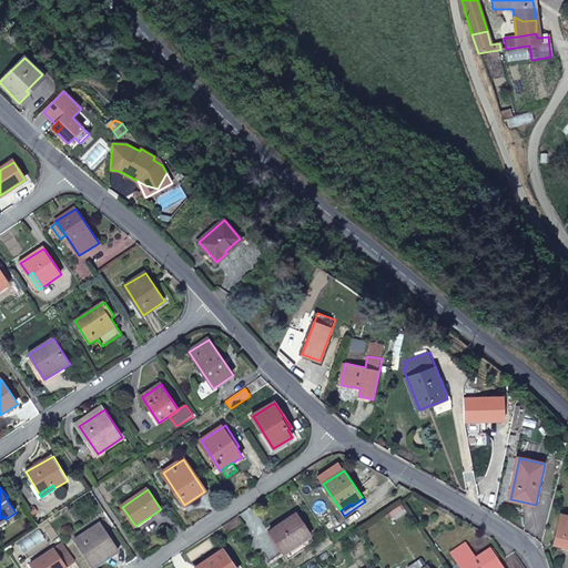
[(391,518),(405,508),(401,501),(385,511),(391,518)]
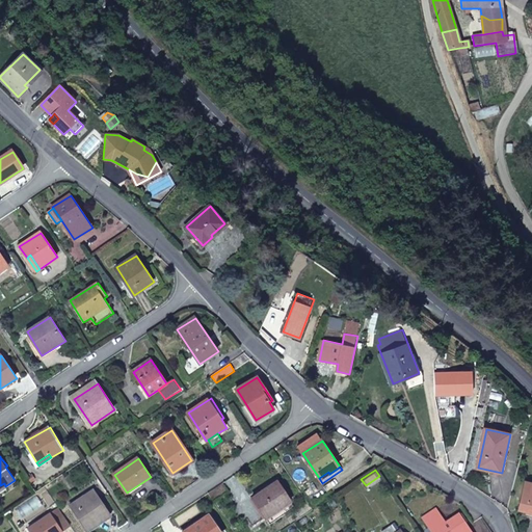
[(296,508),(278,481),(254,498),(271,525),(296,508)]
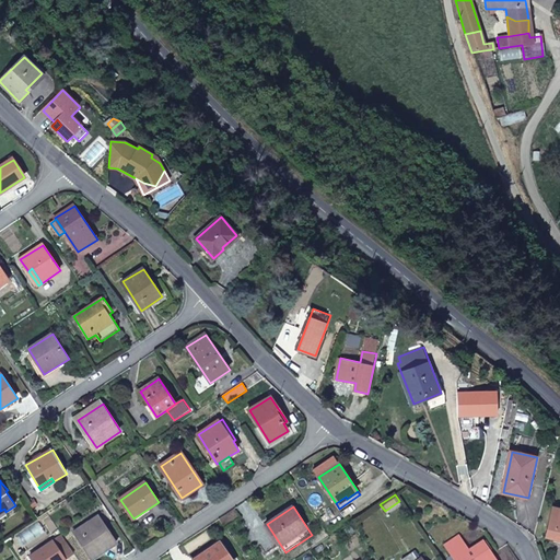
[(559,508),(555,508),(548,537),(559,539),(559,508)]
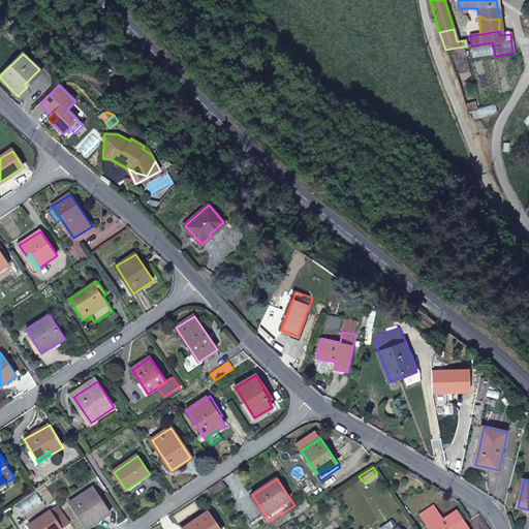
[(222,480),(207,490),(213,498),(227,489),(222,480)]
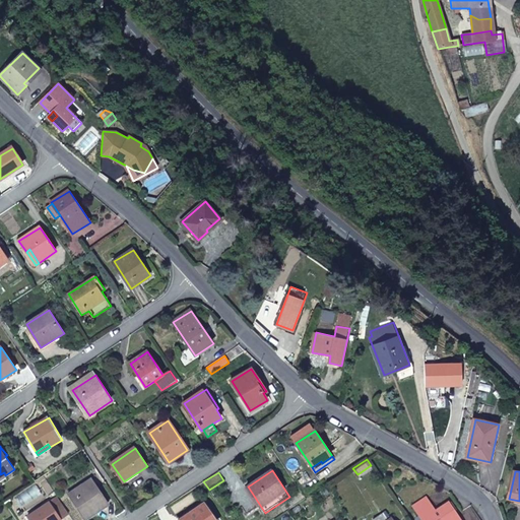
[(91,492),(98,488),(91,478),(85,482),(91,492)]
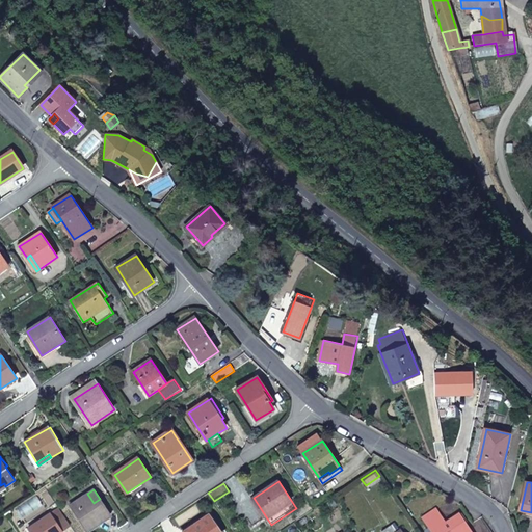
[(111,516),(100,499),(94,503),(87,494),(71,505),(88,531),(111,516)]
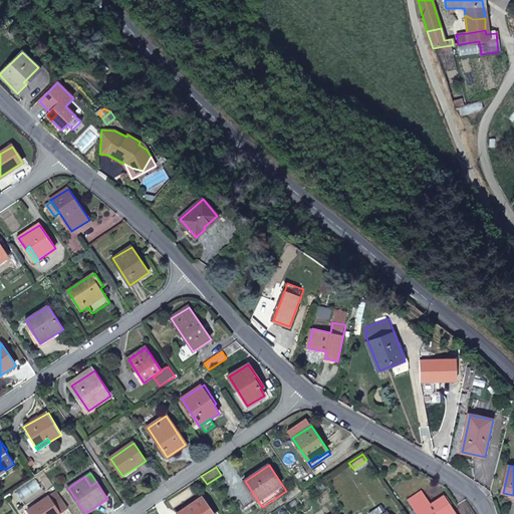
[(57,492),(49,497),(28,510),(30,513),(58,513),(68,508),(57,492)]
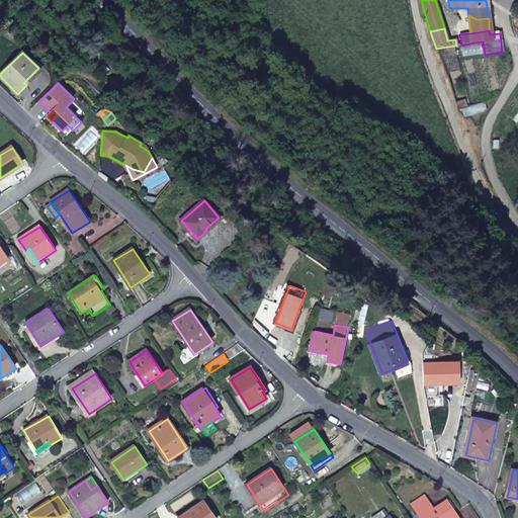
[(434,510),(424,496),(413,503),(422,517),(458,517),(447,502),(434,510)]
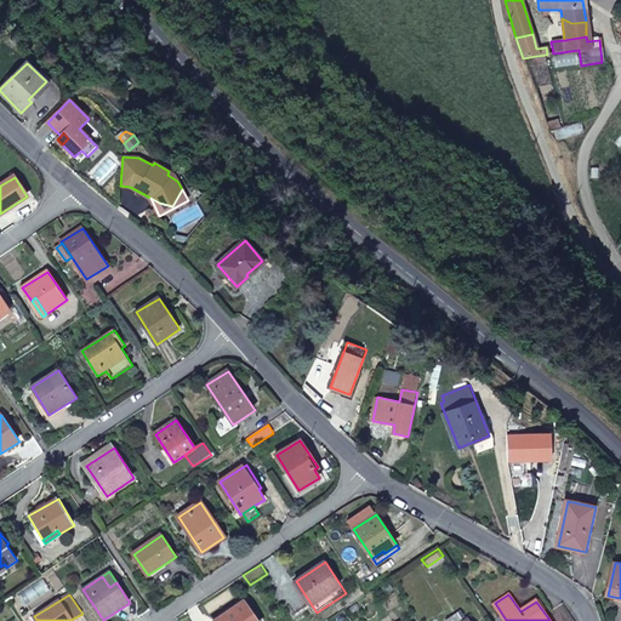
[(255,620),(244,603),(215,620),(255,620)]
